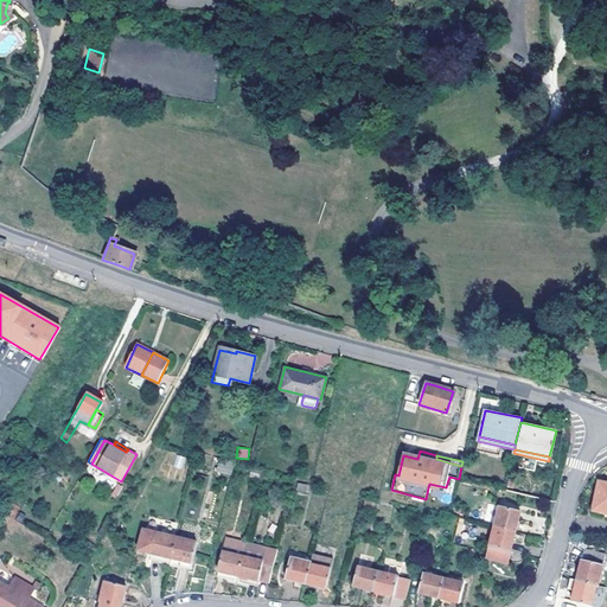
[(231,471),(234,461),(221,458),(218,467),(231,471)]
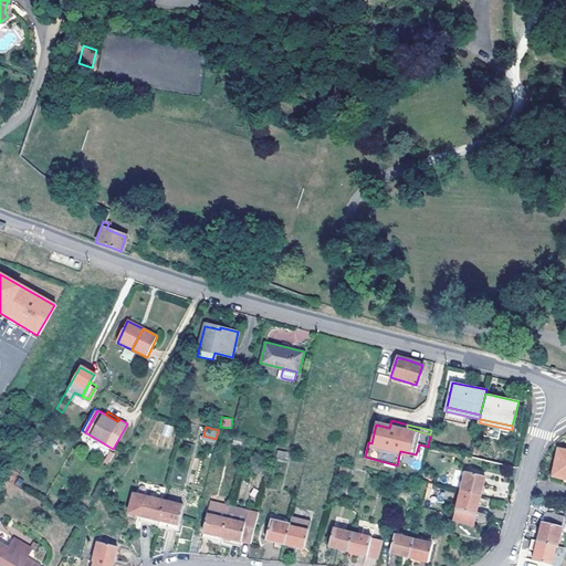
[(565,481),(565,453),(558,452),(552,479),(565,481)]
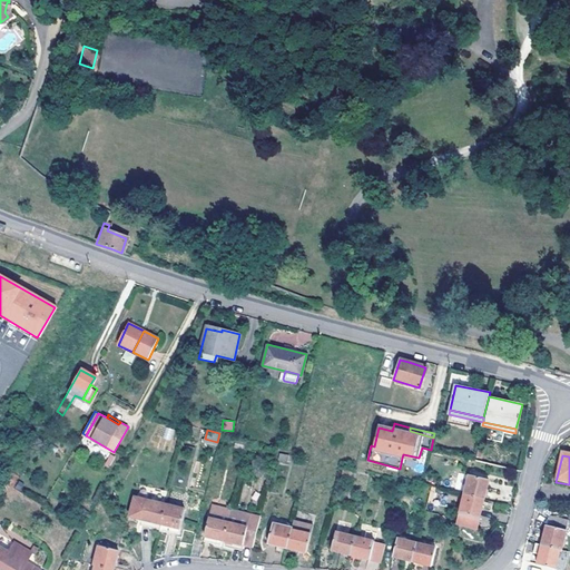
[(469,475),(463,494),(482,499),(488,480),(469,475)]
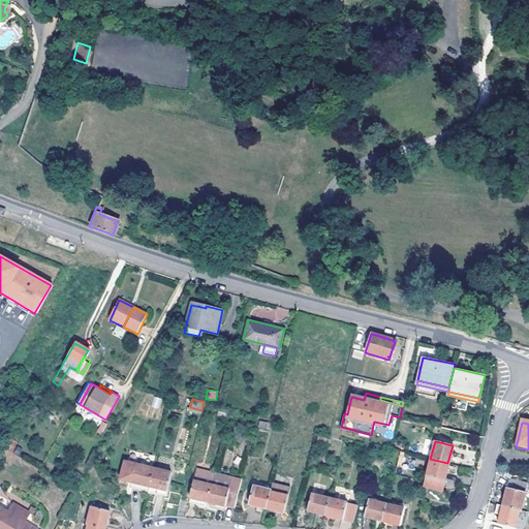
[(447,463),(430,459),(423,486),(441,490),(447,463)]
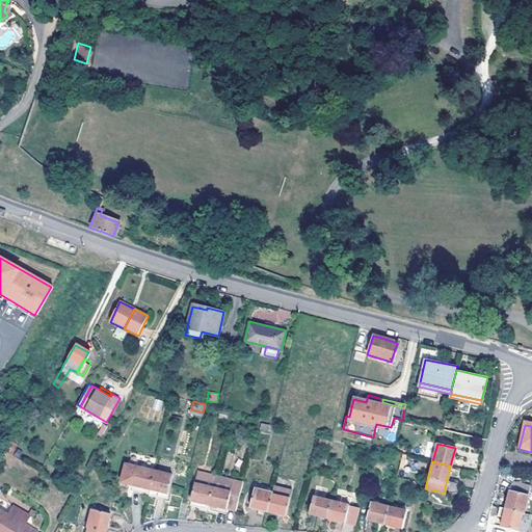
[(140,490),(148,493),(154,470),(127,462),(123,480),(132,482),(141,485),(140,490)]
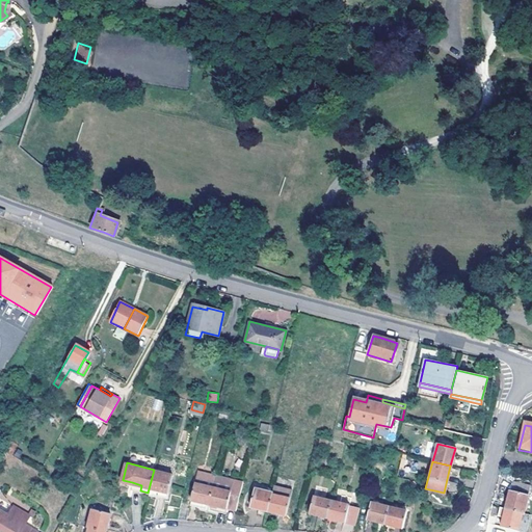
[(197,473),(215,477),(216,474),(216,473),(198,468),(197,473)]
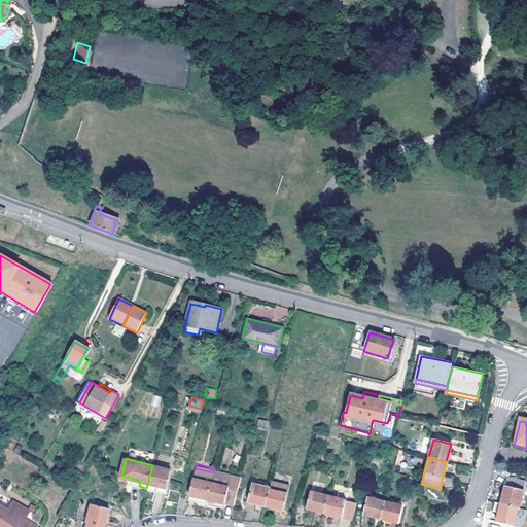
[(152,465),(146,488),(157,490),(159,485),(167,486),(170,469),(152,465)]
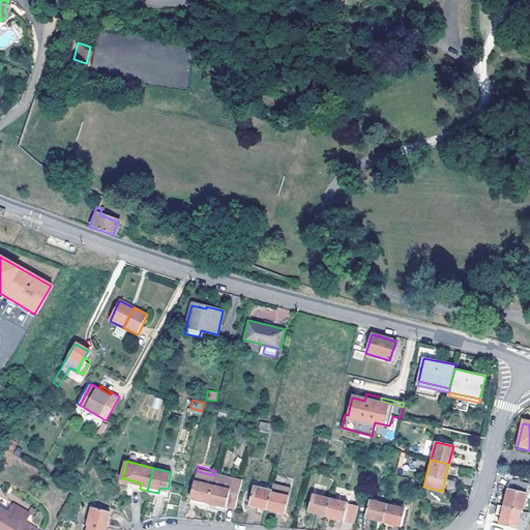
[(197,504),(207,507),(214,475),(197,471),(190,497),(198,499),(197,504)]
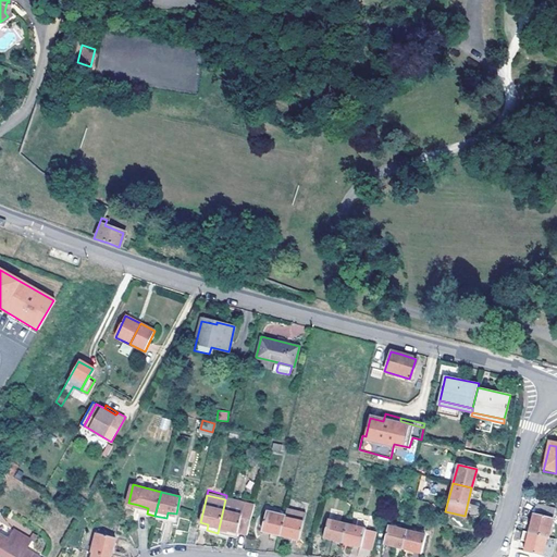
[(225,499),(218,533),(229,535),(230,531),(237,533),(247,535),(255,504),(226,496),(225,499)]
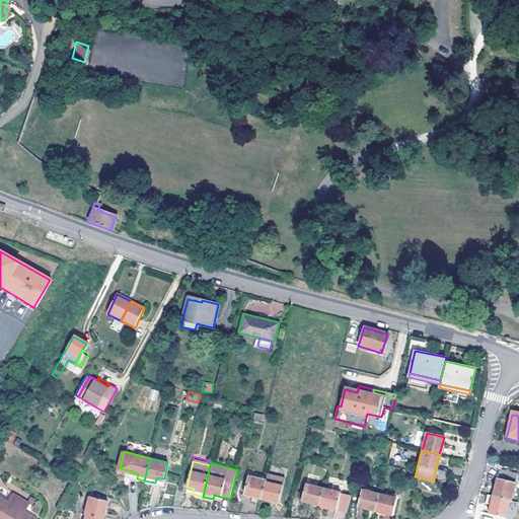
[(138,473),(129,470),(128,476),(137,478),(138,473)]
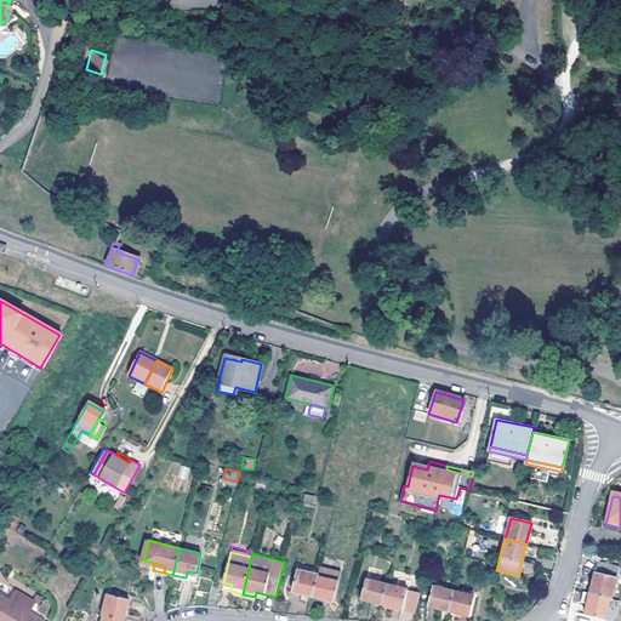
[(609,599),(610,600),(617,570),(598,565),(596,575),(594,575),(590,596),(609,599)]
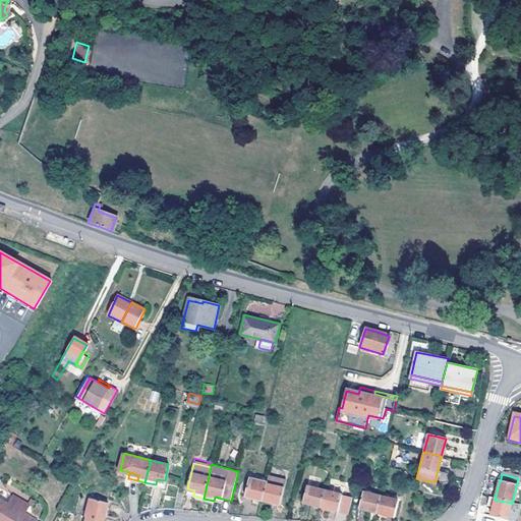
[(286,479),(269,475),(266,483),(263,500),(280,505),(286,479)]
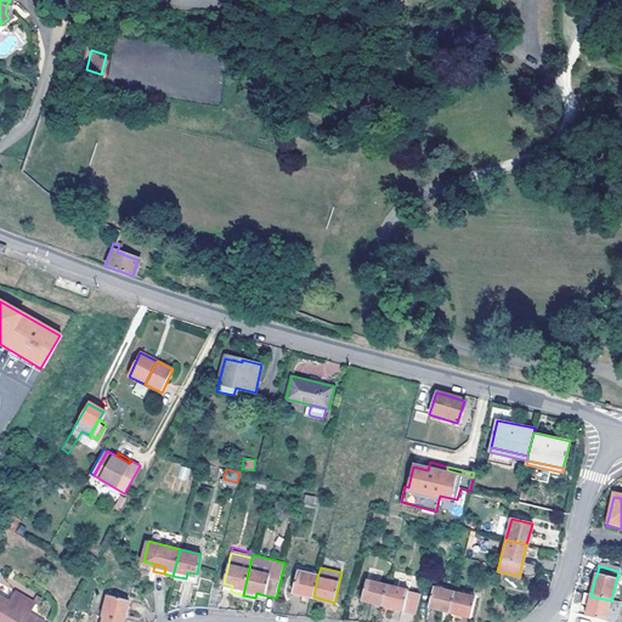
[(314,597),(317,577),(298,572),(293,592),(314,597)]
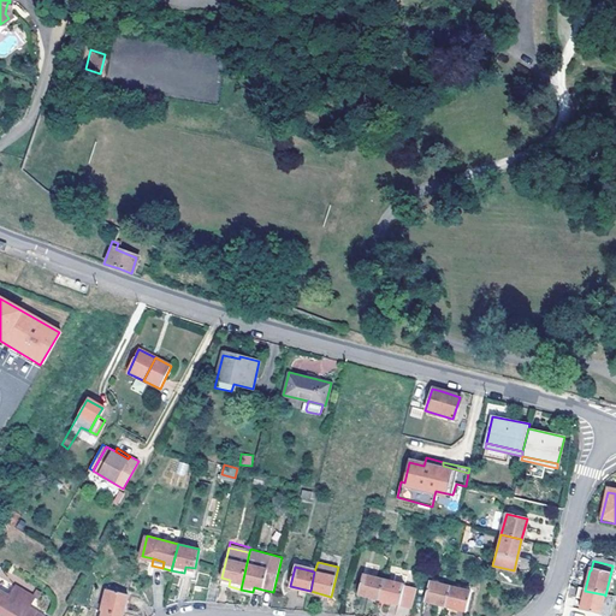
[(380,599),(384,580),(363,575),(359,594),(380,599)]
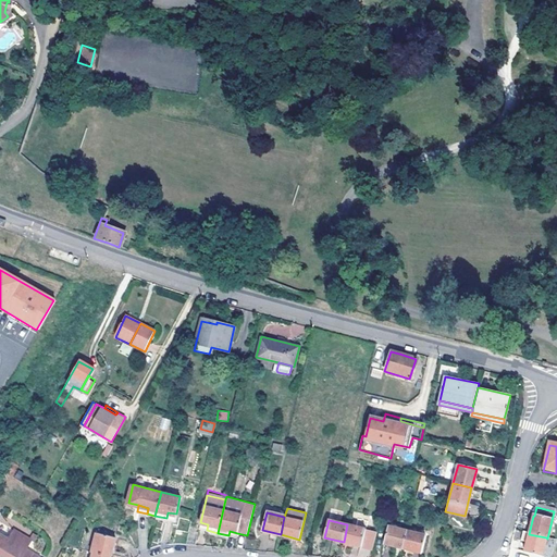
[(344,542),(373,549),(378,532),(347,524),(344,542)]
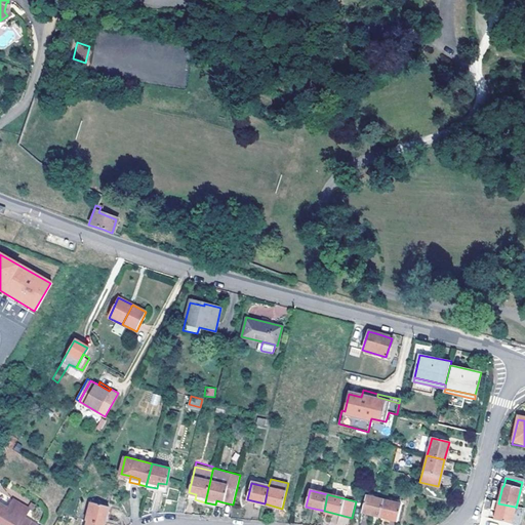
[(187,497),(177,495),(172,514),(183,515),(187,497)]
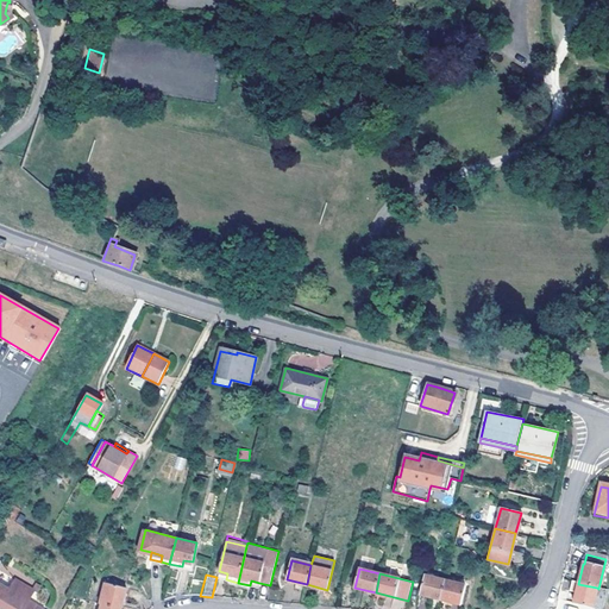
[(441,600),(447,579),(427,575),(421,595),(441,600)]
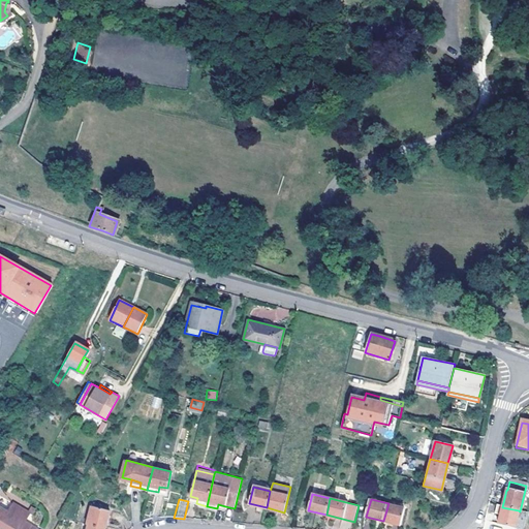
[(11,503),(6,512),(23,523),(28,514),(11,503)]
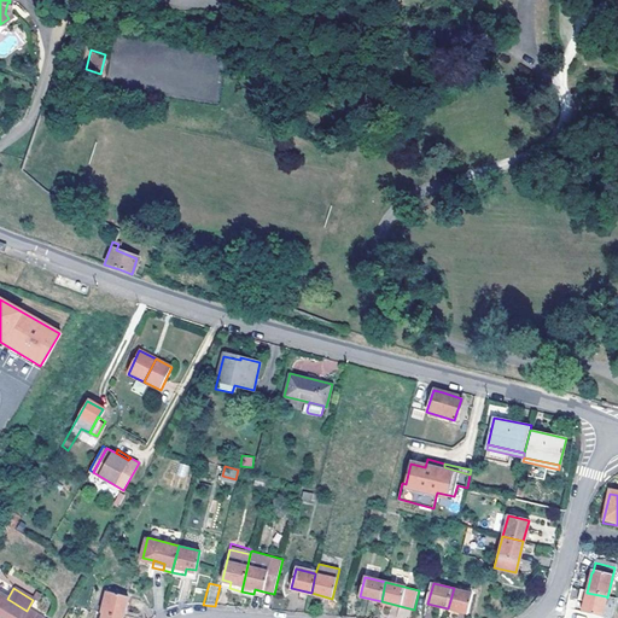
[(474,594),(454,588),(448,608),(470,612),(474,594)]
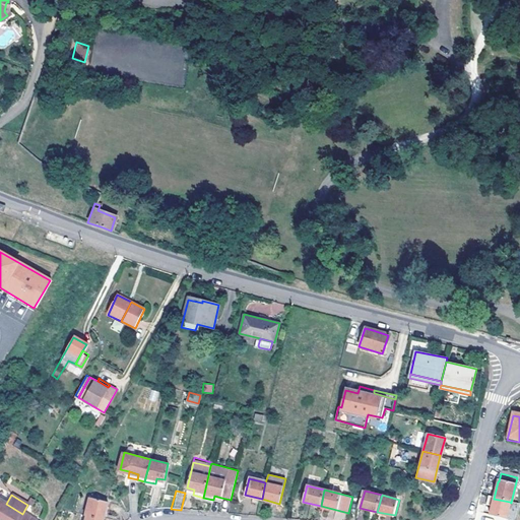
[(85,516),(102,519),(106,502),(88,497),(83,515),(85,516)]
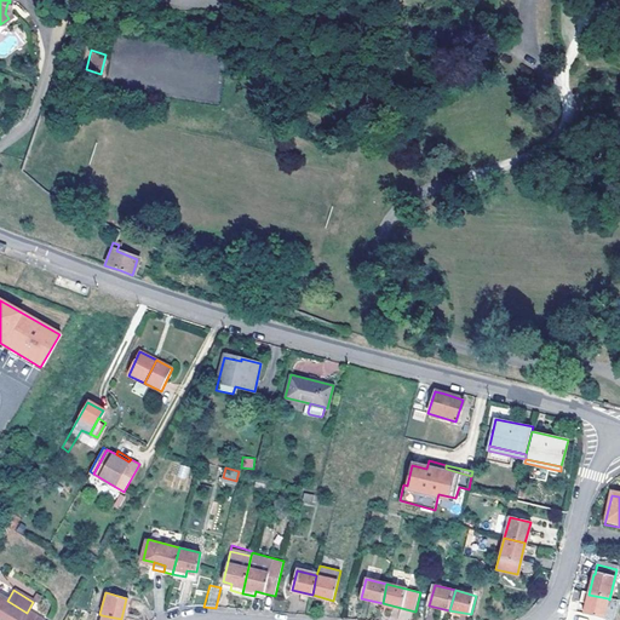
[(602,619),(608,598),(589,595),(586,601),(584,614),(602,619)]
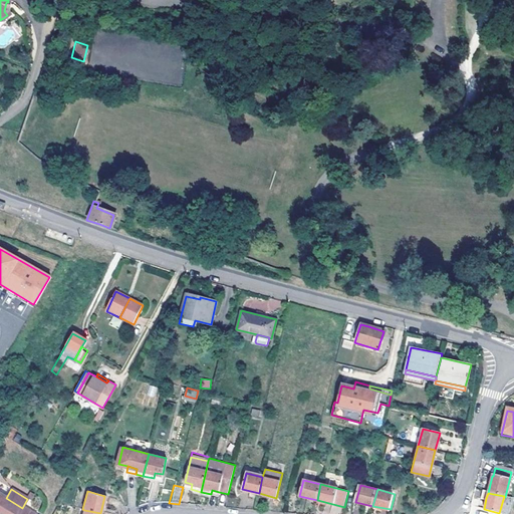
[(6,498),(0,494),(0,513),(31,513),(22,508),(6,498)]
